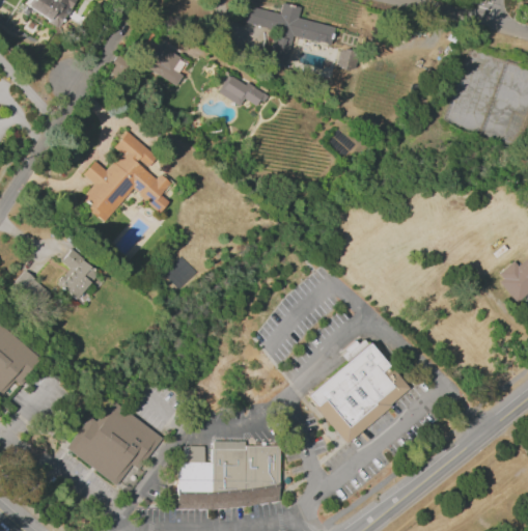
[(32,0),(28,8),(61,27),(76,0),(32,0)]
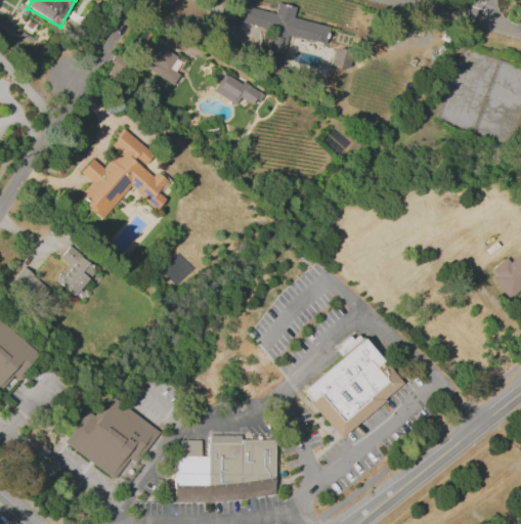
[(279,2),(297,6),(296,10),(294,16),(331,27),(327,43),(290,33),(281,63),(264,58),(272,29),(240,19),(244,3),(276,11),(278,5),(279,2)]
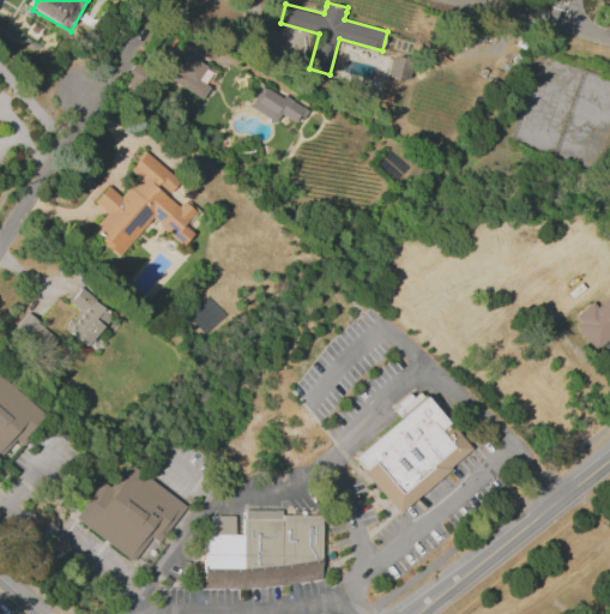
[(211,86),(200,80),(210,66),(177,46),(161,72),(204,98),(211,86)]
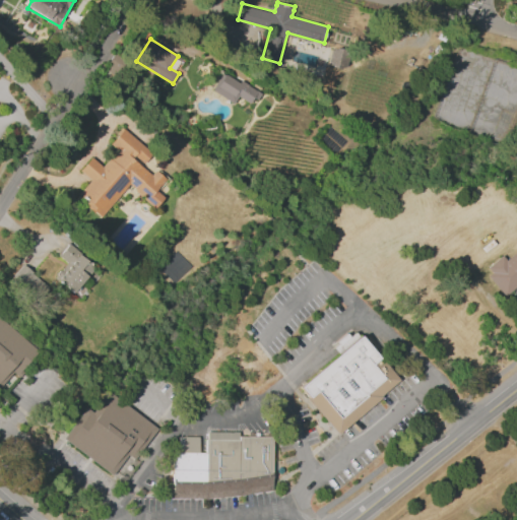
[(236,103),(240,96),(253,105),(260,92),(225,71),(213,90),(236,103)]
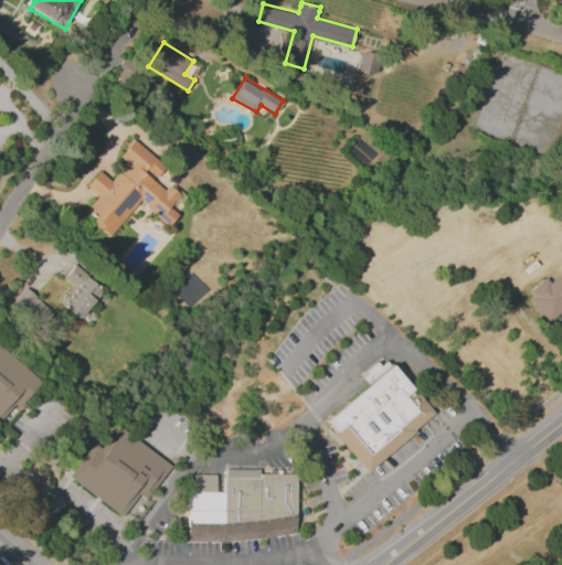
[(140,200),(171,225),(180,214),(171,208),(182,194),(170,184),(167,190),(155,180),(167,164),(135,140),(122,157),(130,163),(115,182),(101,171),(88,185),(101,195),(86,213),(113,234),(140,200)]
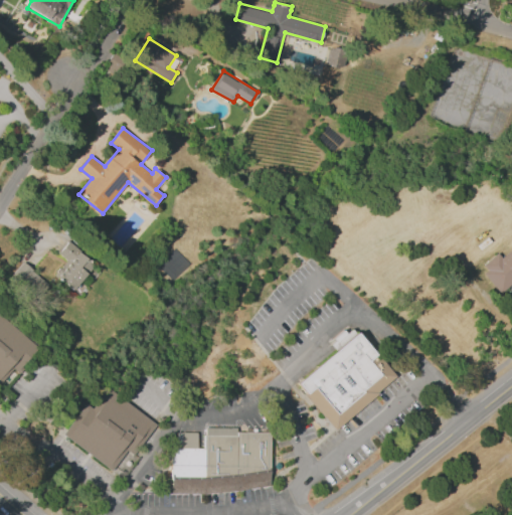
[(59,253),(68,261),(56,275),(74,290),(97,265),(69,241),(59,253)]
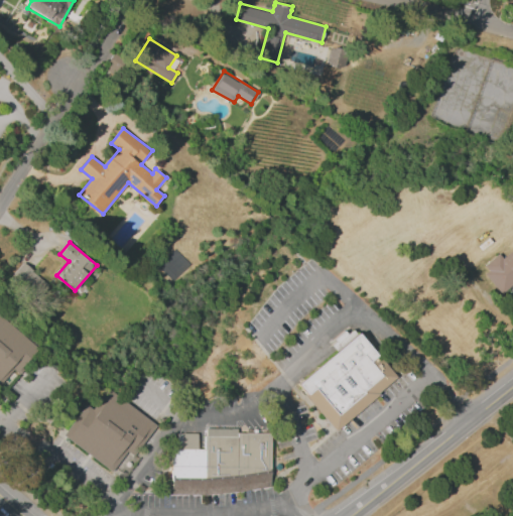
[(512,287),(505,295),(486,274),(490,271),(485,267),(499,254),(505,259),(512,251),(512,287)]
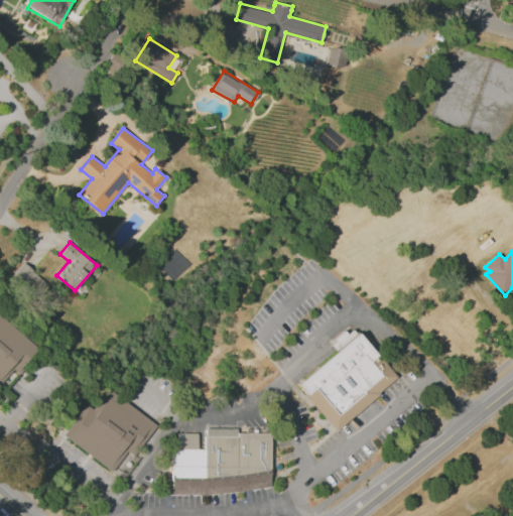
[(50,285),(25,263),(11,278),(42,306),(51,296),(45,291),(50,285)]
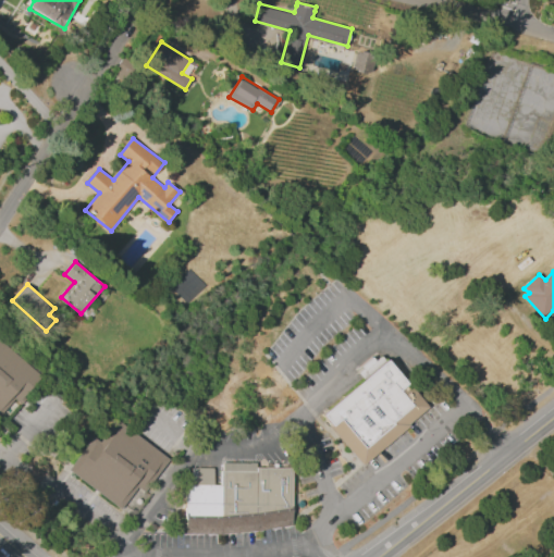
[(0,418),(15,399),(21,404),(45,376),(0,338),(0,418)]
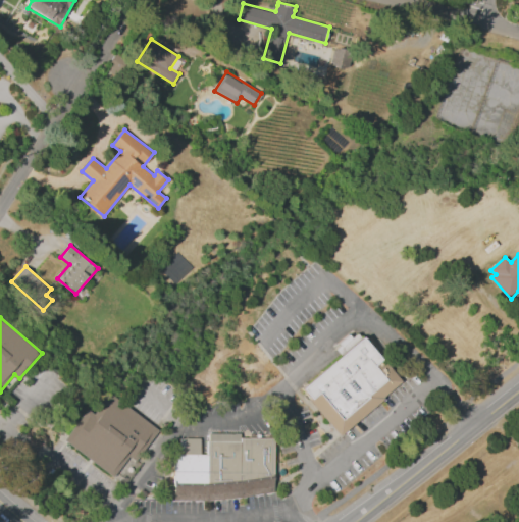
[(363,336),(381,359),(382,358),(402,380),(382,397),(384,399),(341,435),(302,388),(363,336)]
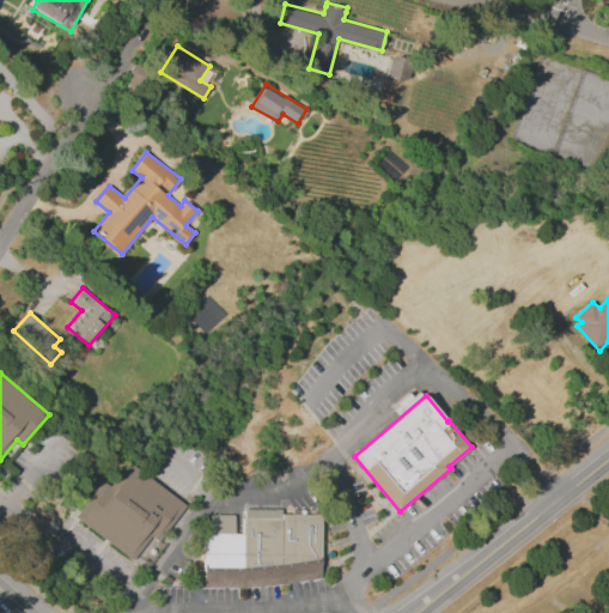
[(107,485),(80,520),(139,564),(156,539),(164,545),(190,509),(132,465),(114,490),(107,485)]
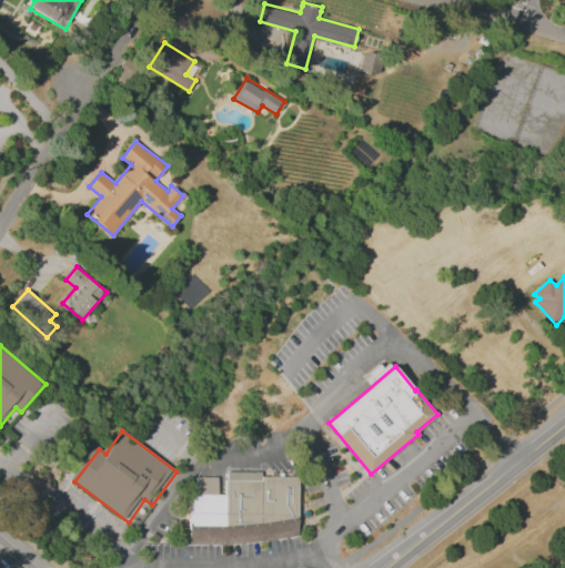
[(299,535),(299,531),(299,519),(300,477),(264,476),(264,473),(226,473),(226,494),(220,494),(220,477),(197,477),(197,484),(191,484),(190,539),(190,544),(224,544),(266,540),(299,535)]
